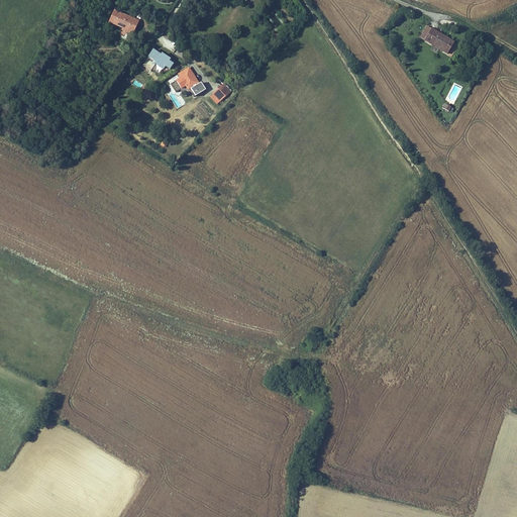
[(120,31),(130,35),(137,19),(113,9),(109,21),(122,27),(120,31)]
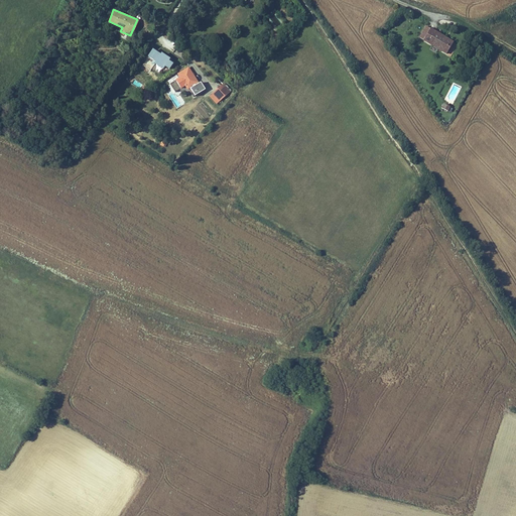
[(419,36),(423,39),(429,28),(425,25),(419,36)]
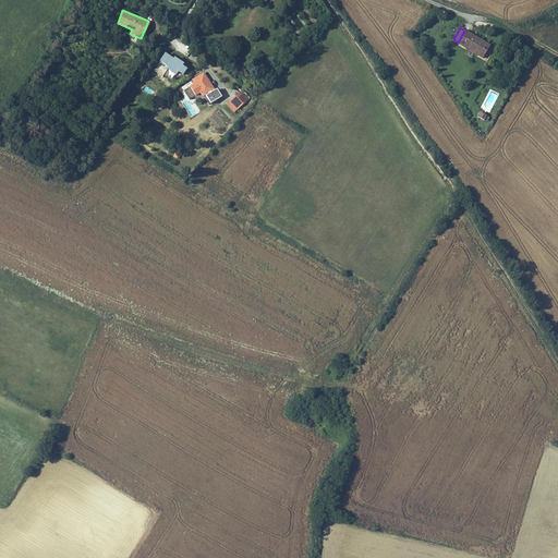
[(464,31),(458,43),(466,49),(465,51),(472,56),(473,52),(483,58),(490,44),(465,28),(464,31)]
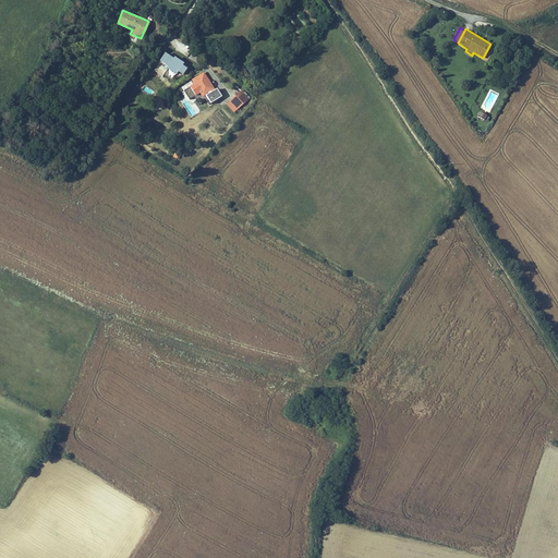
[(187,67),(183,63),(184,61),(174,56),(174,57),(165,51),(159,59),(168,64),(167,67),(177,73),(179,70),(183,73),(187,67)]
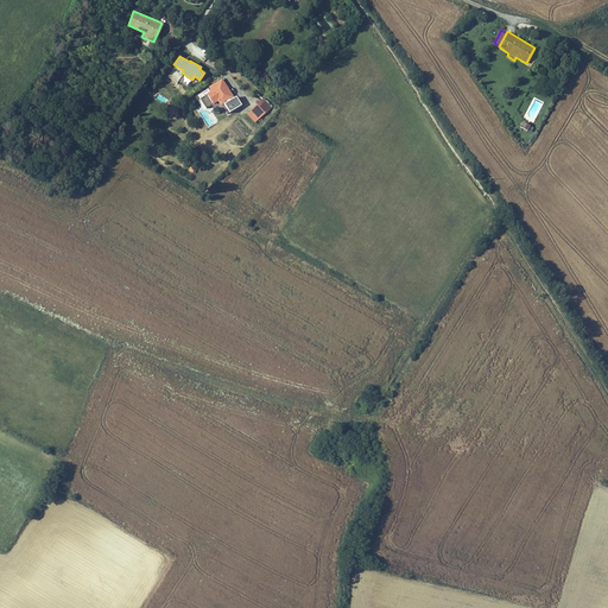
[(222,77),(209,86),(213,89),(207,93),(213,102),(217,100),(219,99),(222,103),(223,102),(229,111),(242,103),(236,94),(234,96),(222,77)]
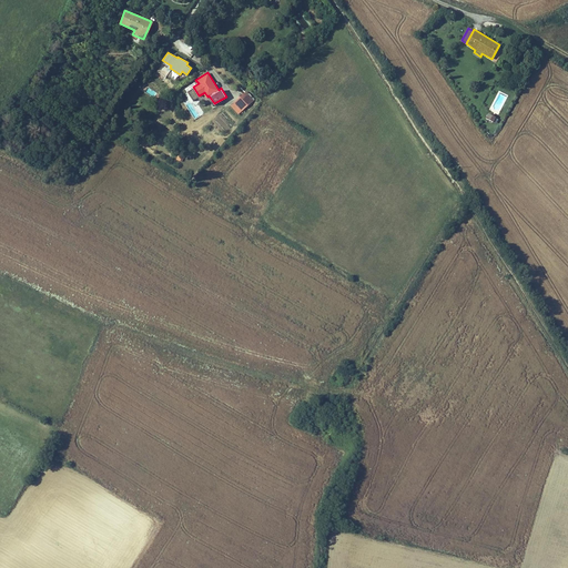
[(254,101),(246,92),(231,105),(237,114),(254,101)]
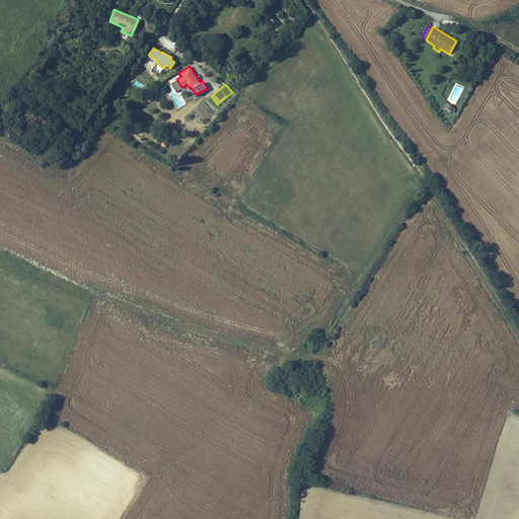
[(451,112),(453,106),(446,102),(444,107),(451,112)]
